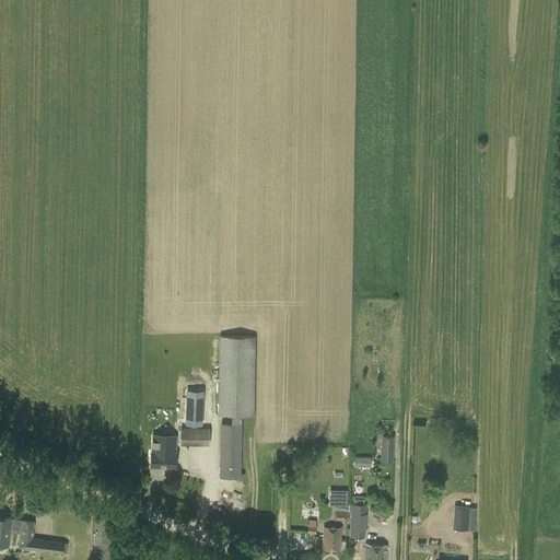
[(252,328),(224,328),(224,335),(220,335),(219,413),(232,415),(231,423),(221,423),(220,477),(245,477),(245,473),(242,473),(243,415),(254,415),(255,336),(252,336),(252,328)]
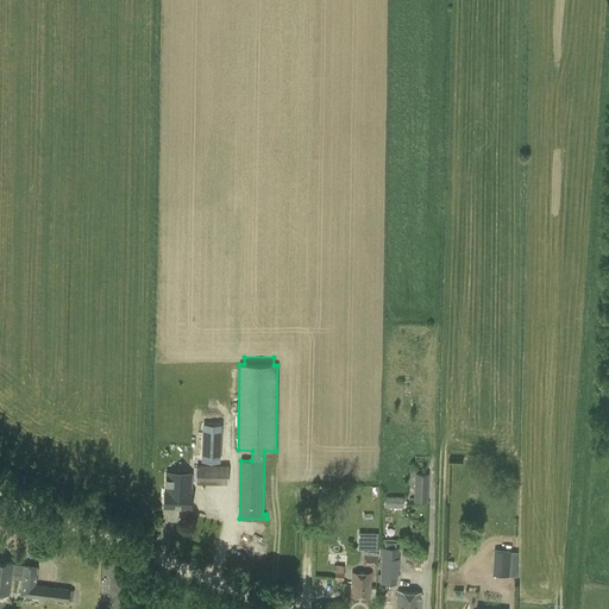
[(196,484),(228,484),(228,465),(196,465),(196,484)]
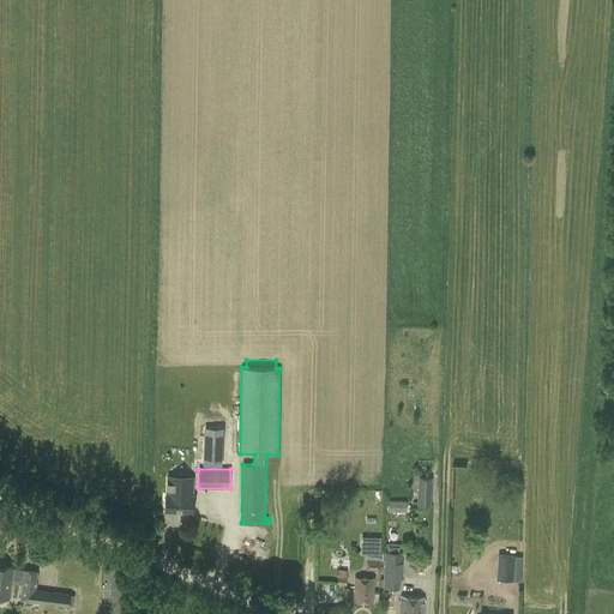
[(166,510),(192,511),(193,494),(192,494),(193,479),(168,477),(167,493),(166,493),(166,510)]
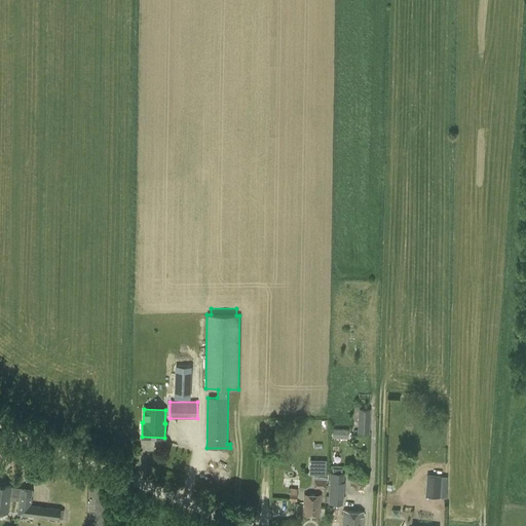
[(370,434),(371,409),(359,409),(358,434),(370,434)]
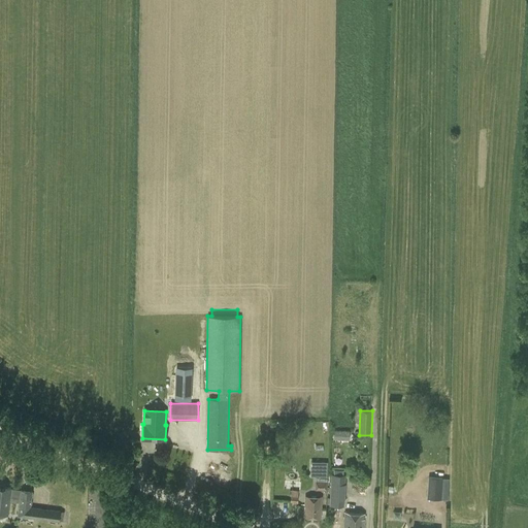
[(334,439),(349,439),(350,431),(335,430),(334,439)]
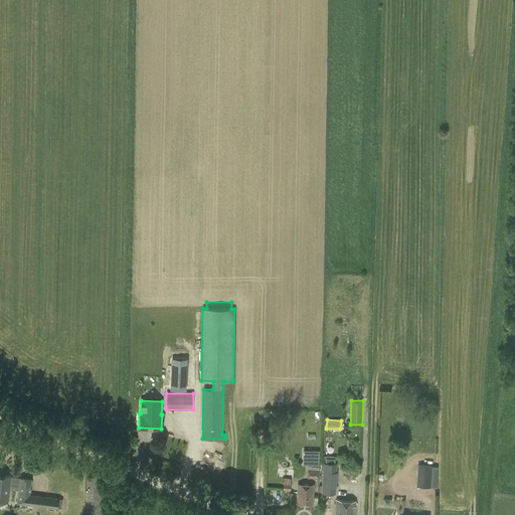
[(311,451),(311,465),(319,465),(319,451),(311,451)]
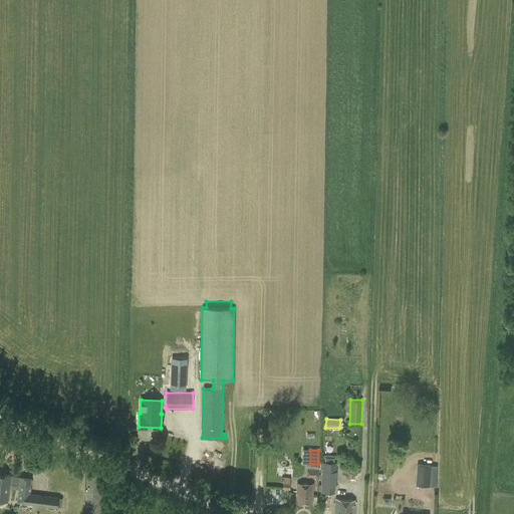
[(322,462),(322,470),(336,470),(336,462),(334,462),(325,462),(322,462)]
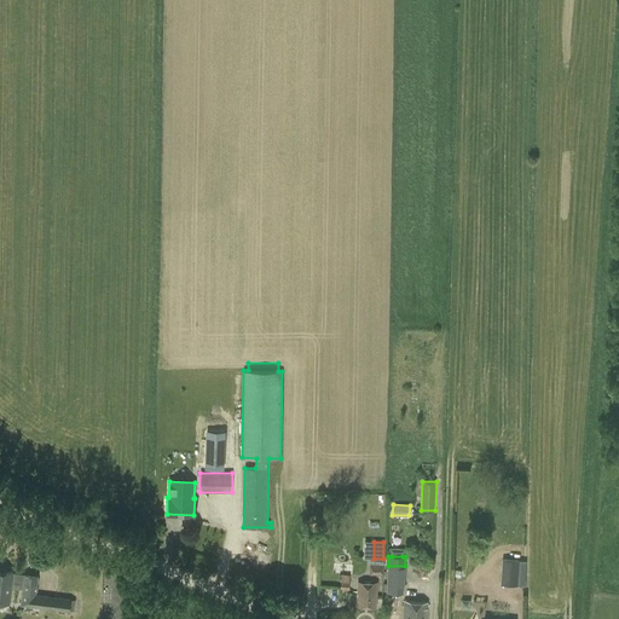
[(503,559),(501,584),(525,585),(527,561),(503,559)]
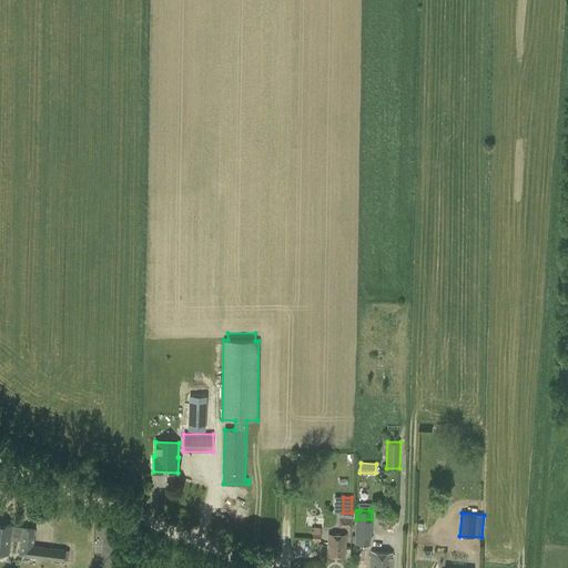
[(340,514),(340,527),(352,527),(353,514),(340,514)]
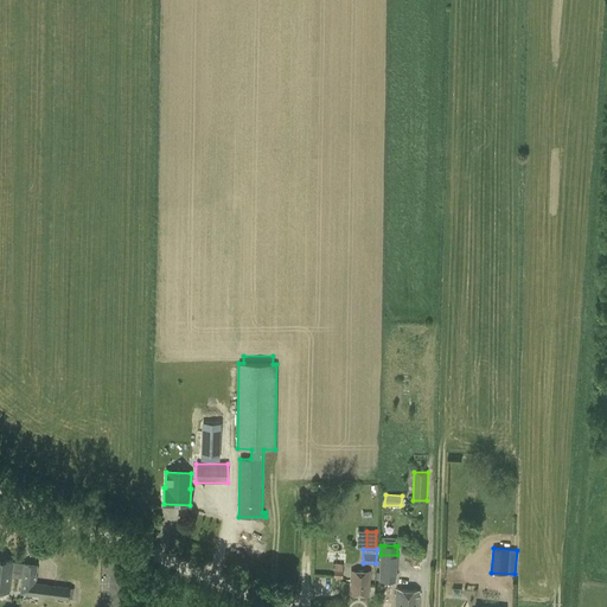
[(0,558),(0,589),(8,590),(11,576),(23,577),(20,594),(69,600),(70,587),(36,582),(38,564),(24,562),(24,563),(12,562),(13,561),(0,558)]
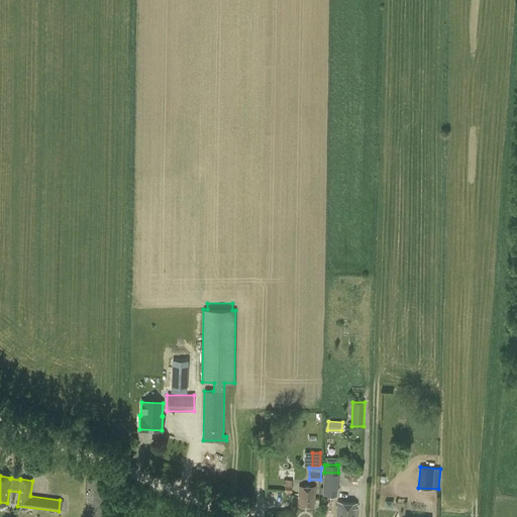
[(285,492),(292,493),(293,480),(286,480),(285,492)]
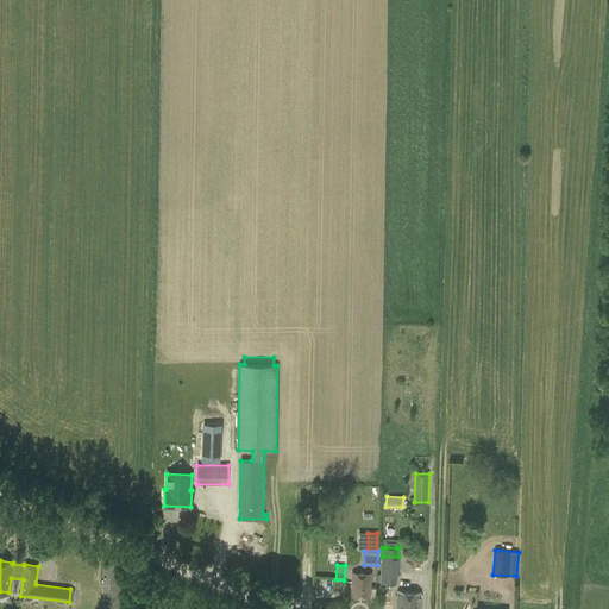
[(352,571),(351,596),(370,596),(371,572),(352,571)]
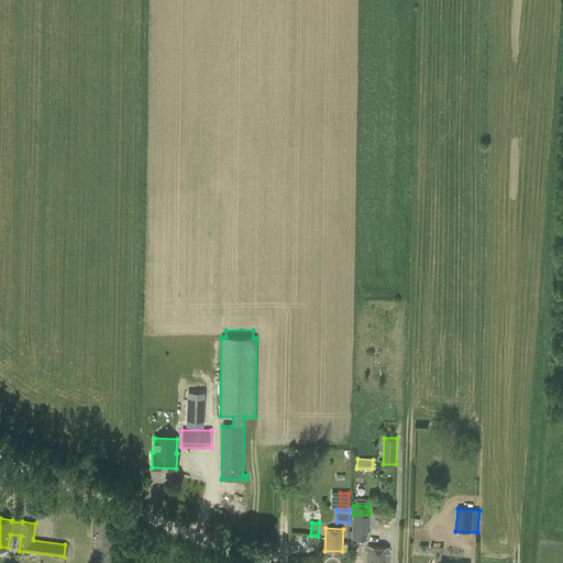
[(366,562),(388,562),(389,548),(367,545),(366,562)]
